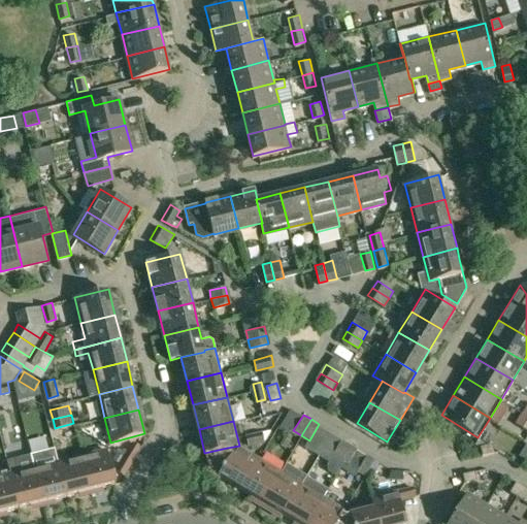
[(265,440),(265,438),(263,430),(246,434),(248,445),(265,440)]
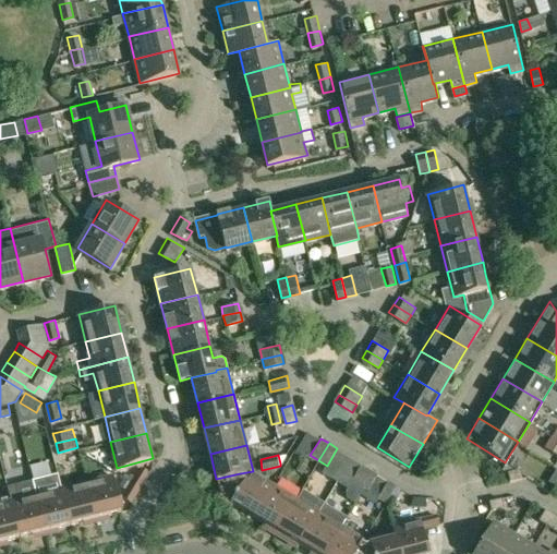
[(371,468),(351,457),(341,474),(360,485),(371,468)]
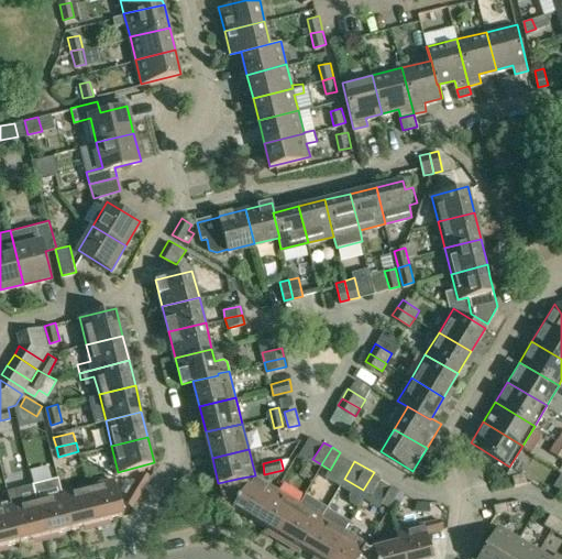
[(142,469),(132,485),(143,491),(152,475),(142,469)]
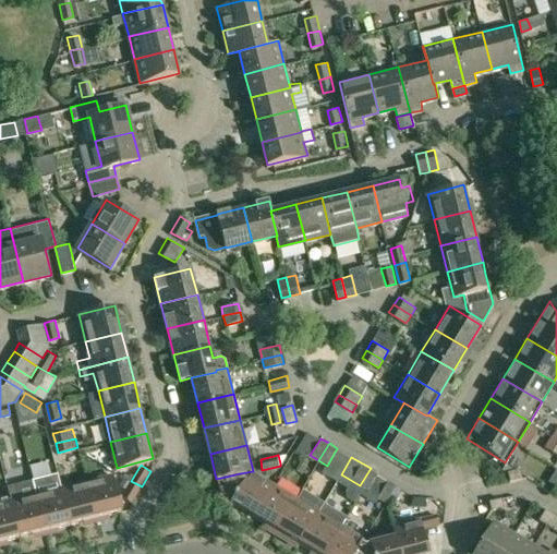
[(379,496),(388,481),(388,480),(377,474),(378,473),(371,468),(360,485),(379,496)]
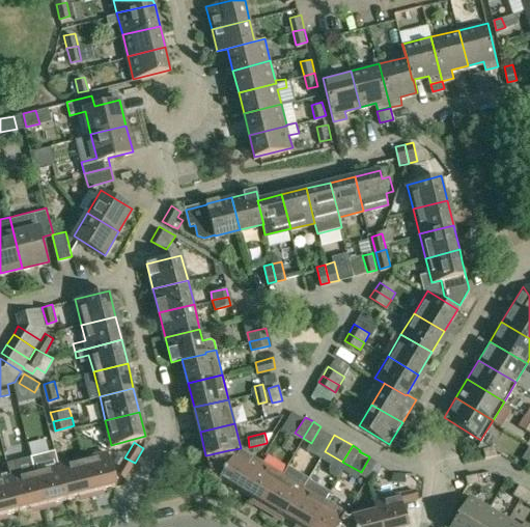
[(485,455),(497,453),(496,445),(483,448),(485,455)]
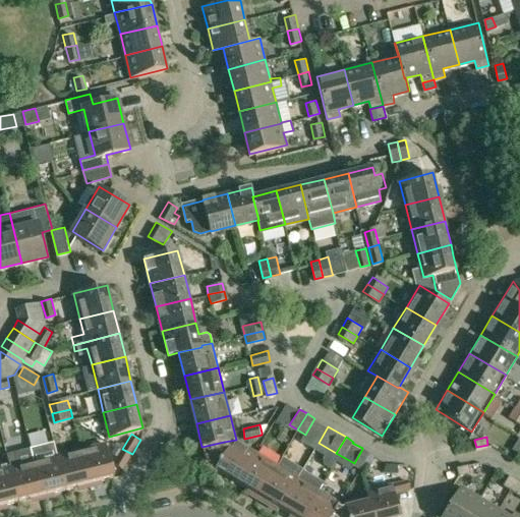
[(42,494),(66,487),(58,454),(54,440),(31,446),(42,494)]
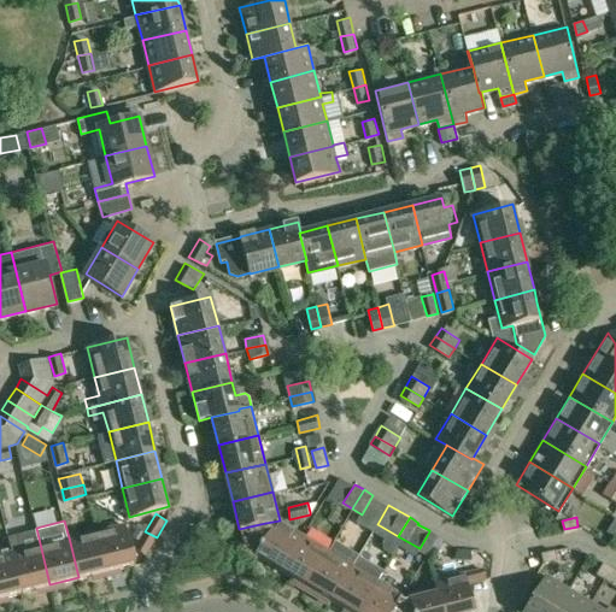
[(258,557),(282,570),(297,545),(297,543),(301,534),(281,522),(280,521),(265,523),(239,529),(244,546),(240,552),(256,562),(258,557)]
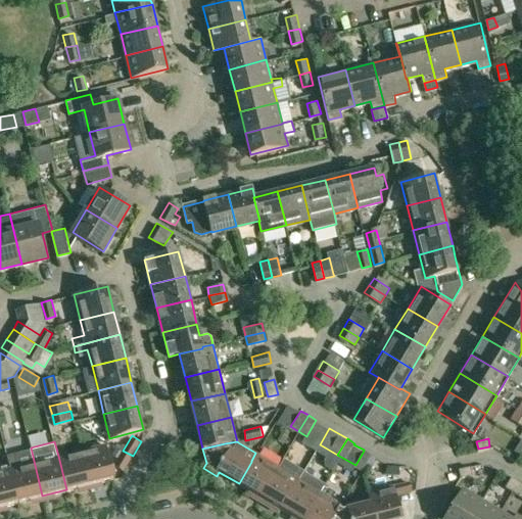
[(106,443),(82,450),(90,483),(114,477),(106,443)]
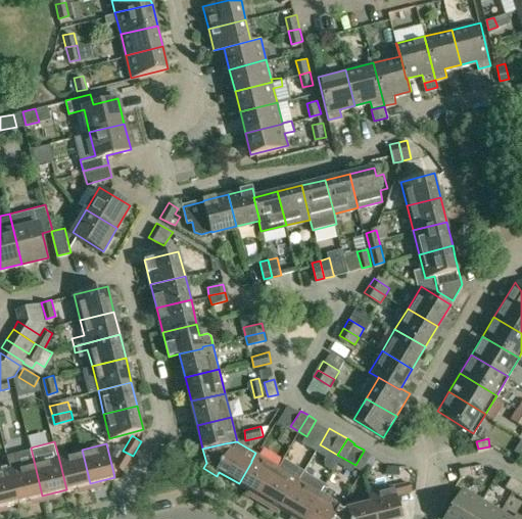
[(116,446),(112,454),(119,457),(123,450),(116,446)]
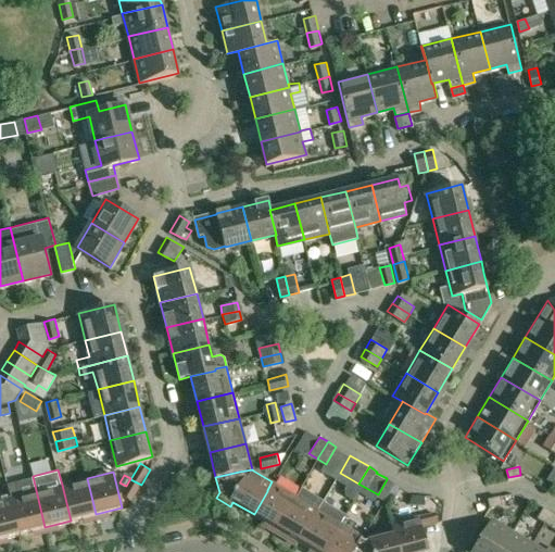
[(20,534),(45,527),(33,476),(8,483),(11,498),(20,534)]
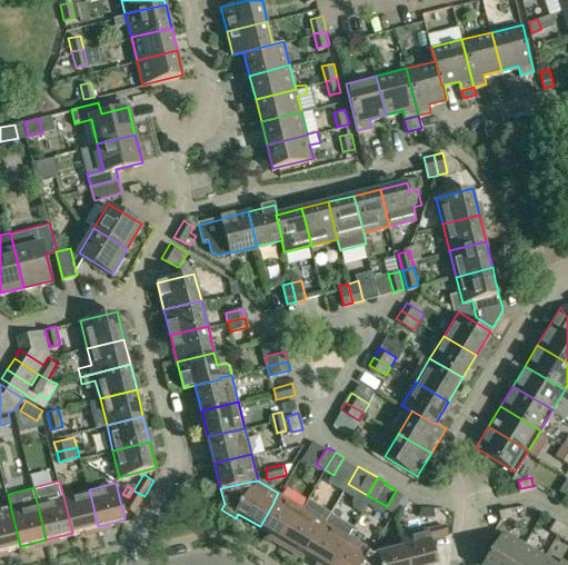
[(396,488),(396,489),(396,491),(387,506),(395,512),(406,494),(396,488)]
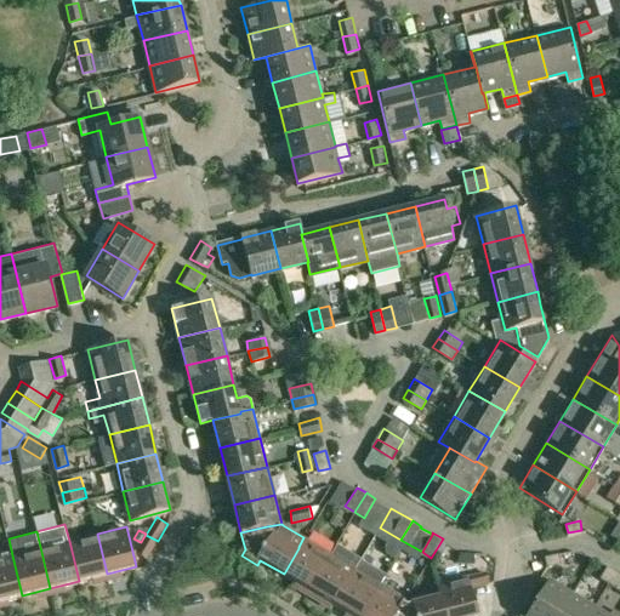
[(97,534),(69,541),(79,581),(107,574),(97,534)]
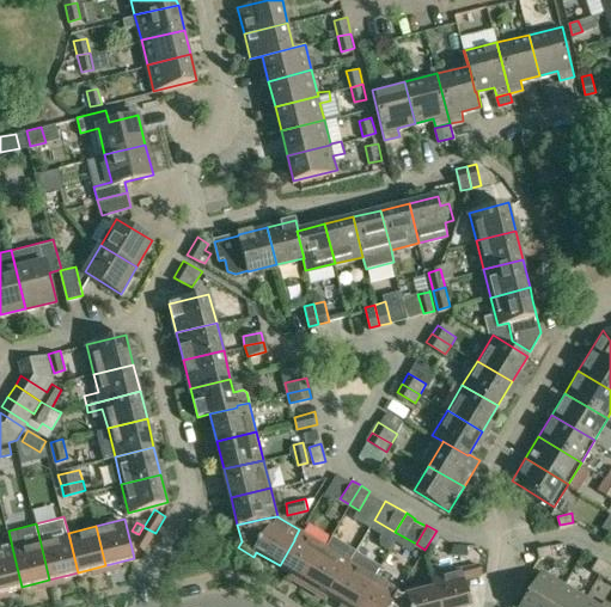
[(146,550),(156,533),(144,527),(134,543),(146,550)]
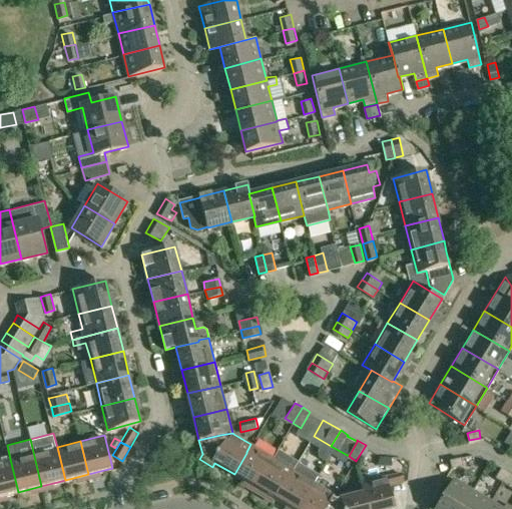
[(234,474),(254,487),(273,457),(250,444),(246,452),(246,453),(234,474)]
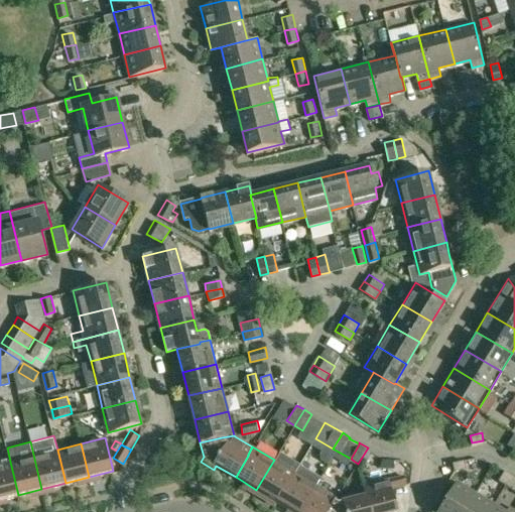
[(256,490),(278,502),(301,464),(300,463),(301,463),(281,451),(275,461),(274,460),(256,490)]
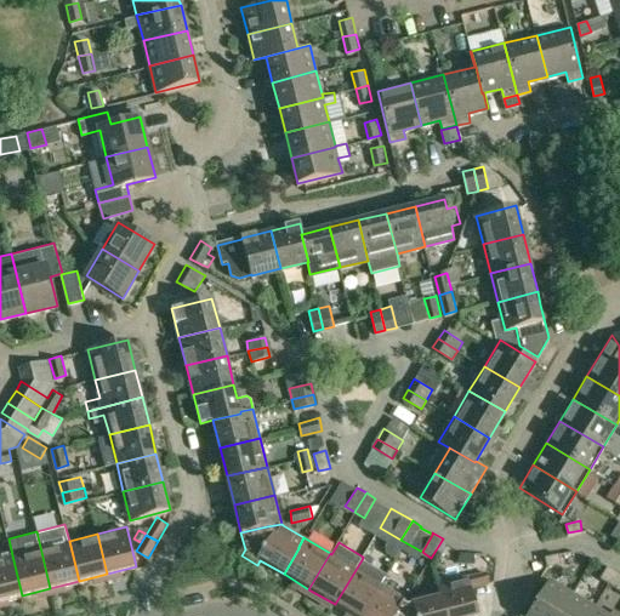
[(559,553),(545,555),(547,566),(562,563),(559,553)]
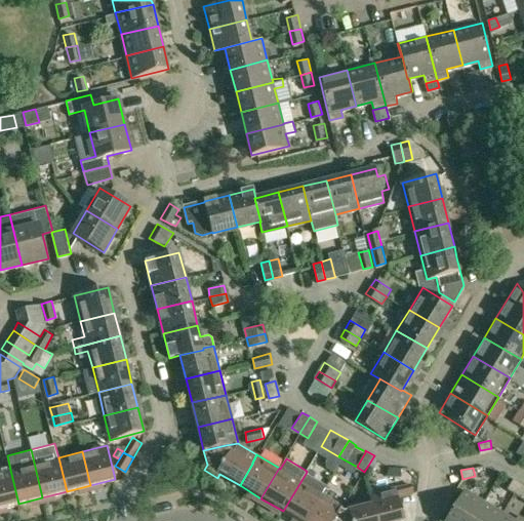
[(0,508),(18,504),(10,470),(1,472),(0,469),(0,508)]
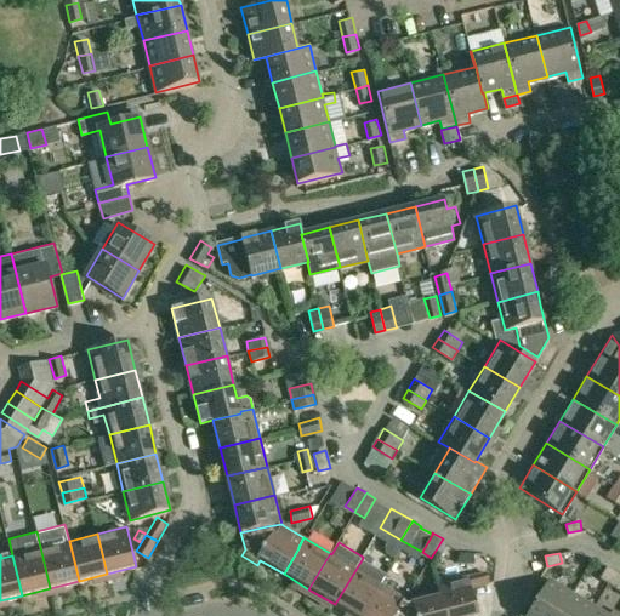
[(354,615),(362,615),(381,583),(388,572),(363,558),(335,604),(354,615)]
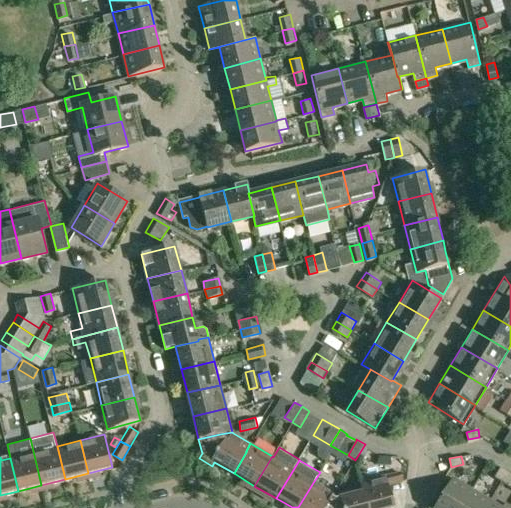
[(347,482),(354,468),(342,462),(335,476),(347,482)]
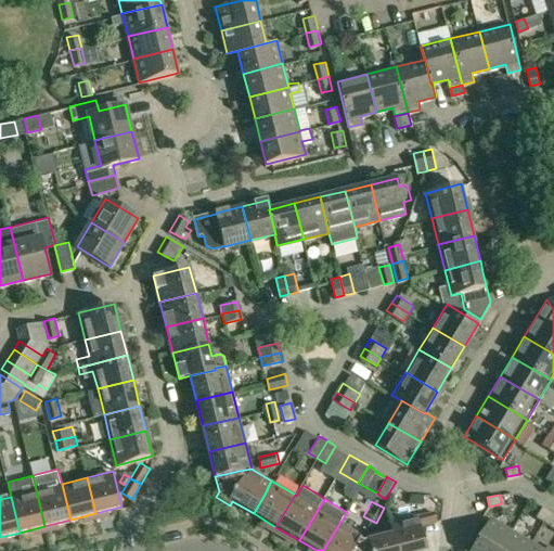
[(231,521),(231,520),(236,512),(220,502),(215,511),(231,521)]
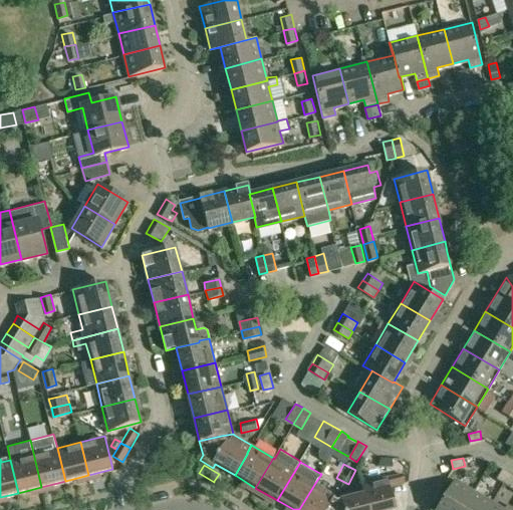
[(504,482),(510,472),(503,468),(496,478),(504,482)]
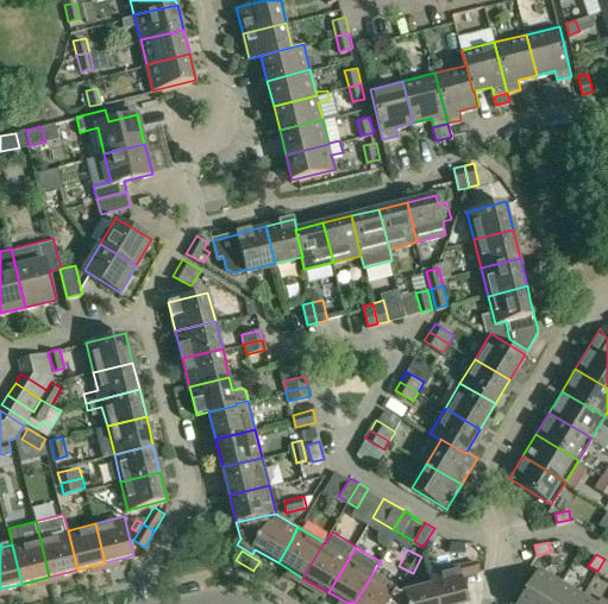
[(607,560),(605,559),(597,571),(606,576),(607,572),(607,560)]
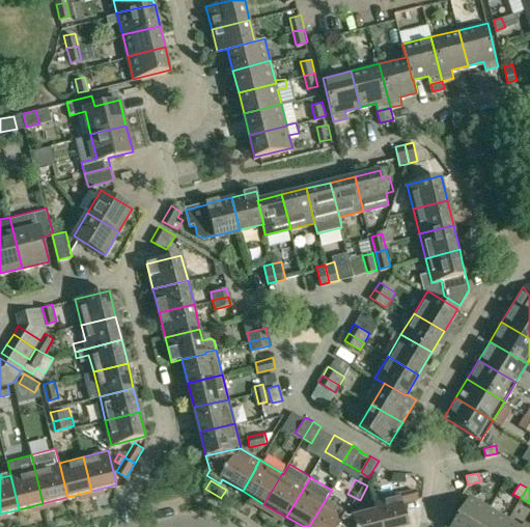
[(416,489),(400,493),(373,500),(377,510),(378,509),(382,526),(409,526),(402,501),(418,497),(416,489)]
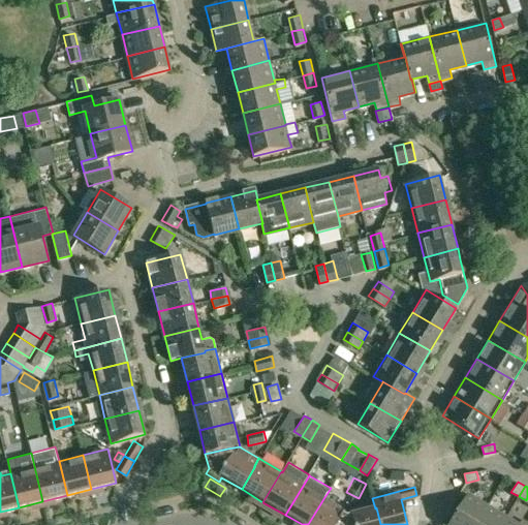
[(448,524),(475,524),(488,504),(468,493),(448,524)]
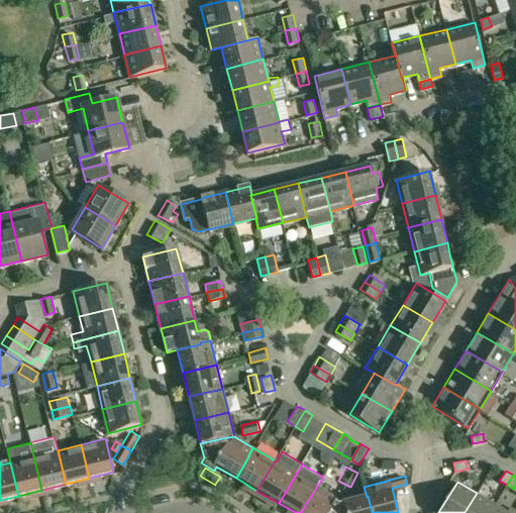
[(328,512),(335,501),(336,501),(338,499),(317,486),(301,512),(328,512)]
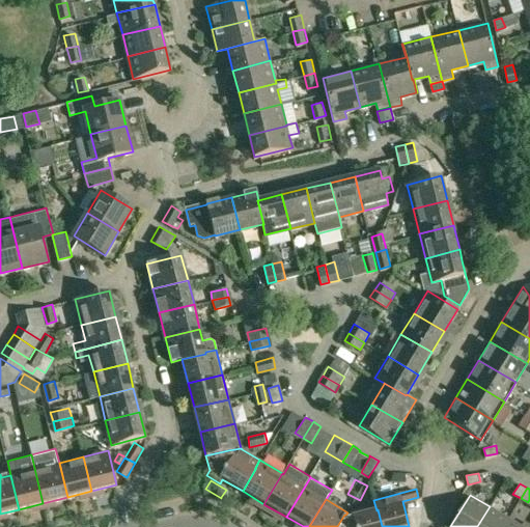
[(477,526),(503,526),(509,518),(490,506),(477,526)]
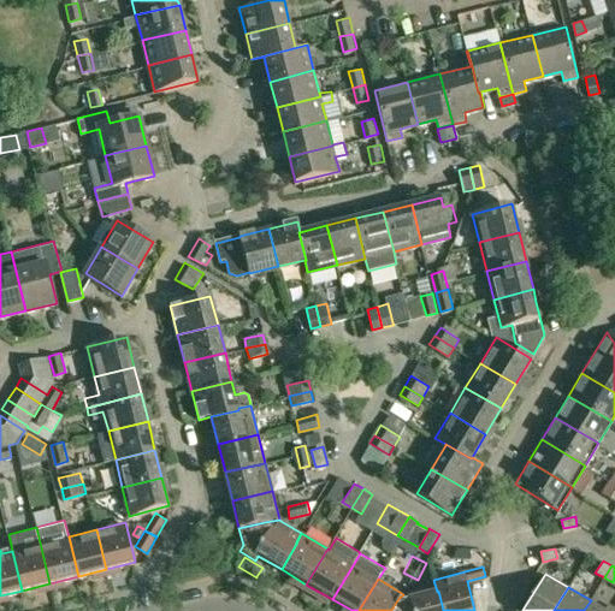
[(404,599),(401,597),(400,597),(391,610),(443,610),(438,591),(437,592),(404,599)]
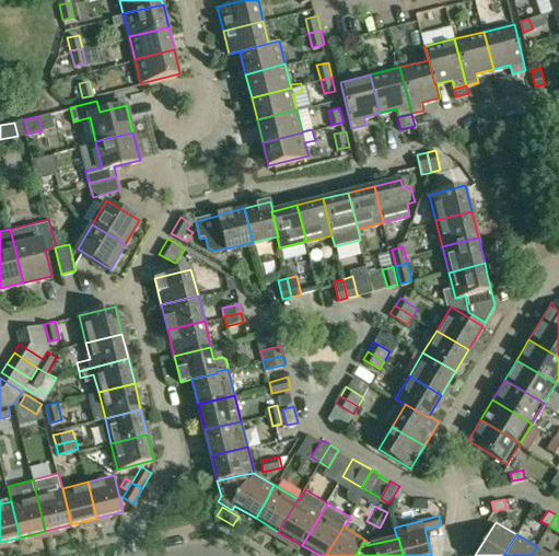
[(531,555),(558,555),(558,549),(554,547),(549,554),(537,546),(531,555)]
